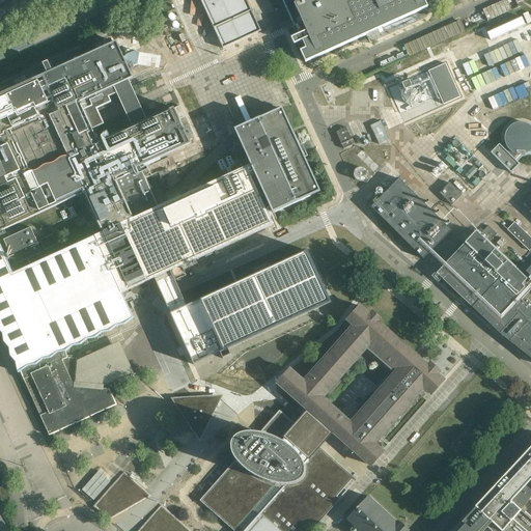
[(200,0),(214,28),(252,11),(246,0),(200,0)]
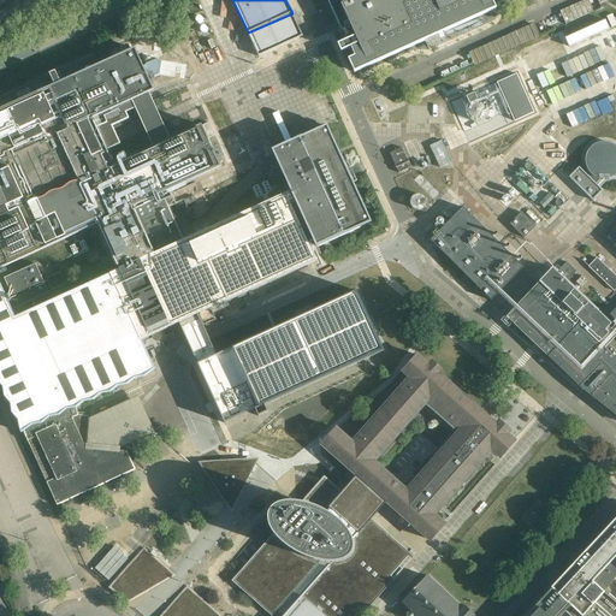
[(326,0),(342,33),(343,31),(348,40),(338,45),(342,52),(350,48),(355,57),(348,59),(354,72),(496,9),(492,0),(326,0)]
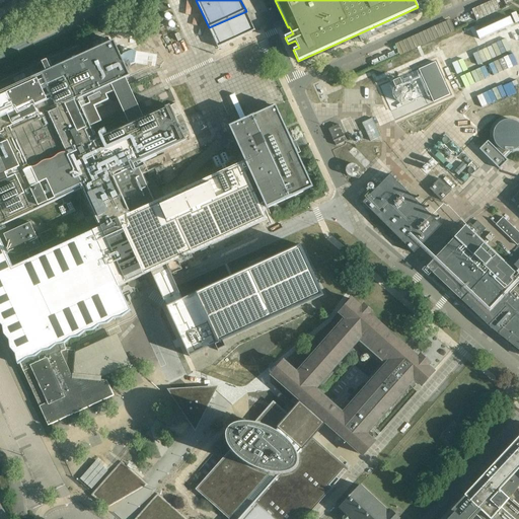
[(473,14),(475,20),(500,10),(497,4),(473,14)]
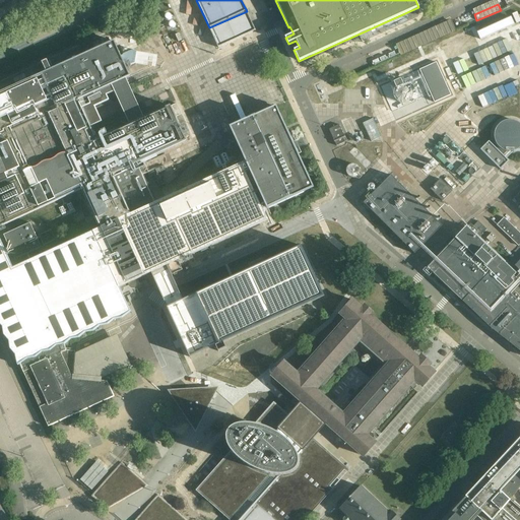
[(511,17),(477,33),(480,41),(514,24),(511,17)]
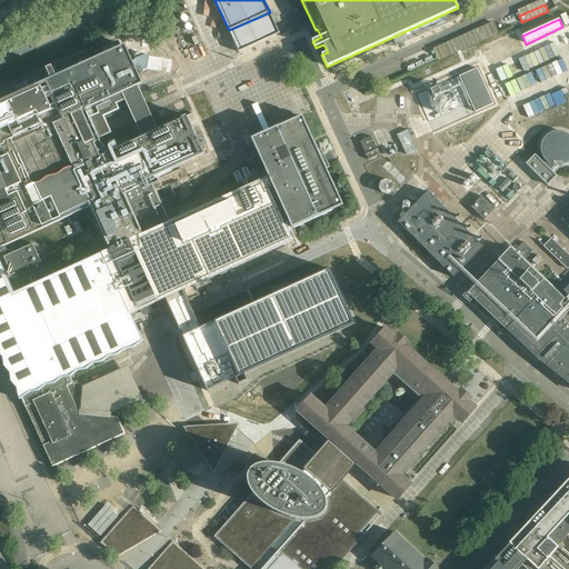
[(471,33),(477,43),(498,33),(495,28),(487,31),(485,28),(471,33)]
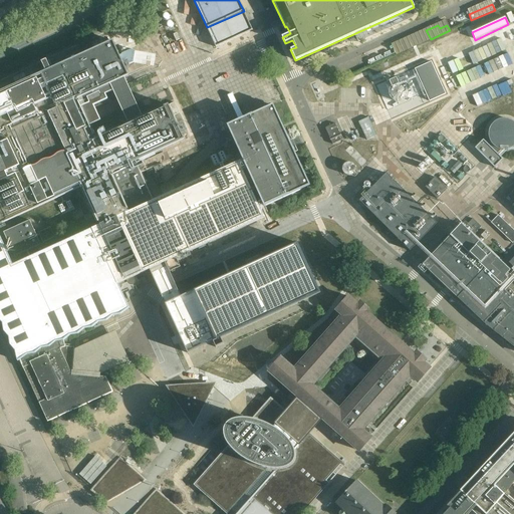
[(499,34),(506,52),(497,56),(502,68),(513,63),(513,48),(507,31),(499,34)]
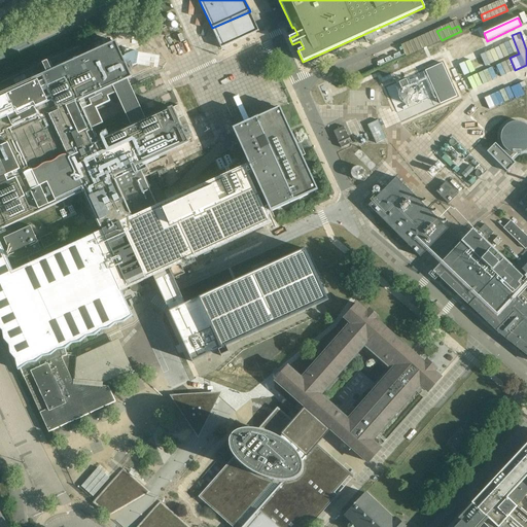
[(475,37),(451,47),(456,60),(480,48),(475,37)]
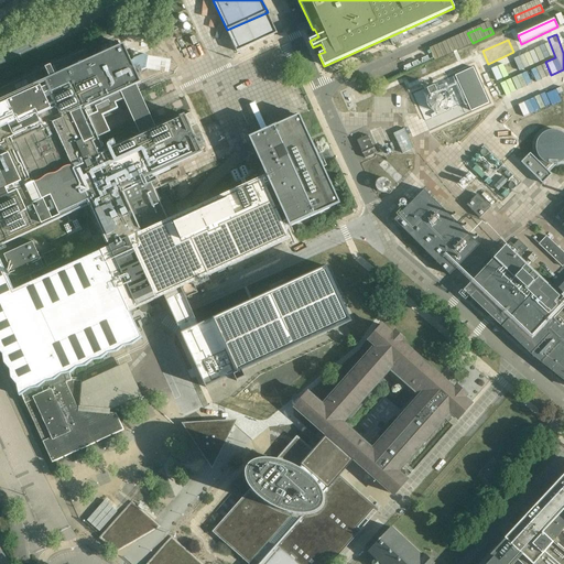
[(185,115),(156,128),(137,85),(141,83),(123,45),(0,101),(0,347),(52,463),(123,430),(116,413),(79,410),(82,381),(72,380),(69,371),(110,353),(142,338),(132,317),(133,316),(133,315),(133,314),(133,313),(140,310),(140,311),(141,312),(142,313),(143,313),(144,313),(145,313),(147,313),(147,312),(148,312),(148,311),(149,311),(149,310),(149,308),(149,307),(149,306),(148,304),(164,296),(169,306),(181,333),(206,388),(351,322),(327,267),(199,325),(186,299),(182,288),(290,239),(284,227),(289,225),(290,227),(317,214),(331,208),(340,204),(314,145),(300,115),(277,125),(249,138),(271,186),(267,188),(262,177),(169,220),(152,184),(158,182),(156,177),(150,181),(149,177),(203,153),(185,115)]
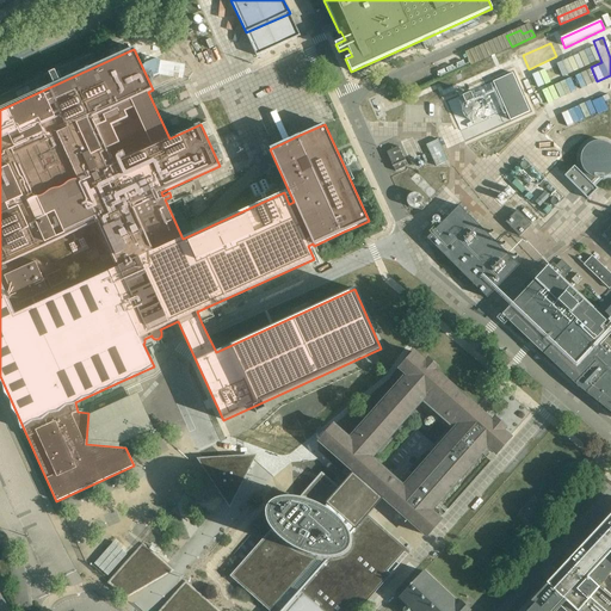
[(466,55),(470,66),(480,61),(474,50),(466,55)]
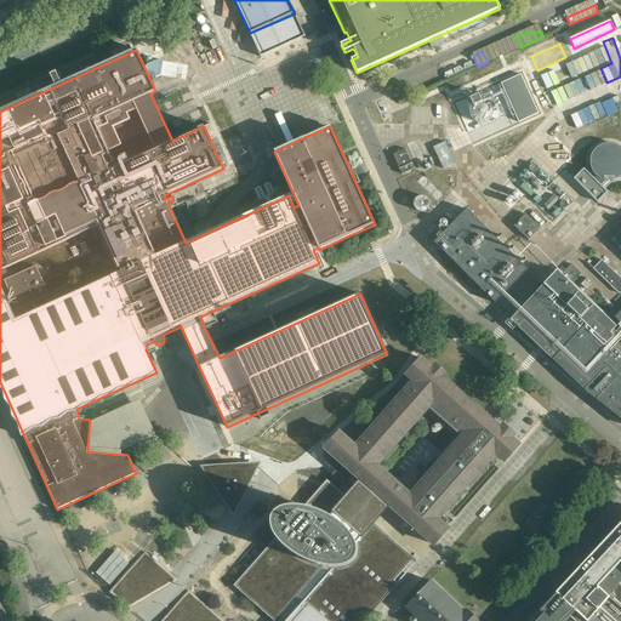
[(581,58),(541,77),(548,90),(587,72),(581,58)]
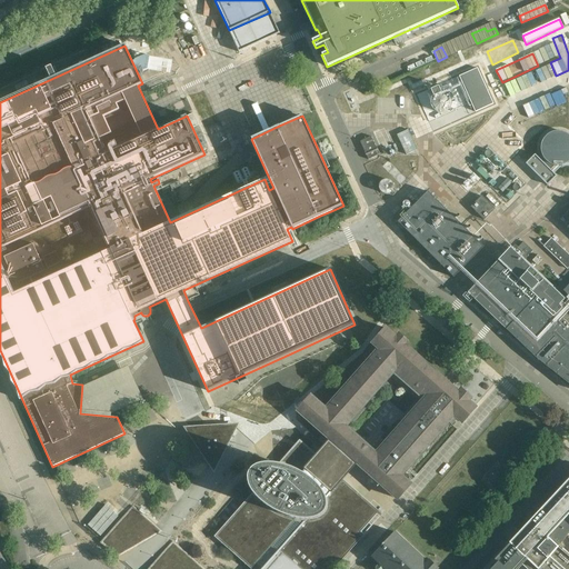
[(137,68),(139,67),(141,71),(151,68),(146,55),(133,60),(137,68)]
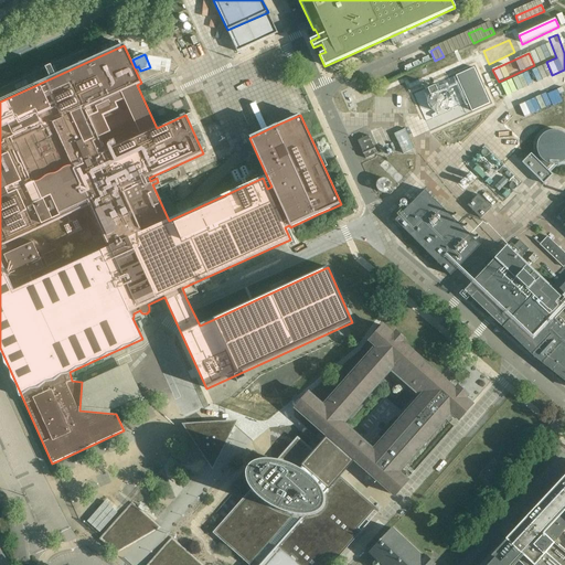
[(473,67),(456,76),(471,112),(490,104),(473,67)]
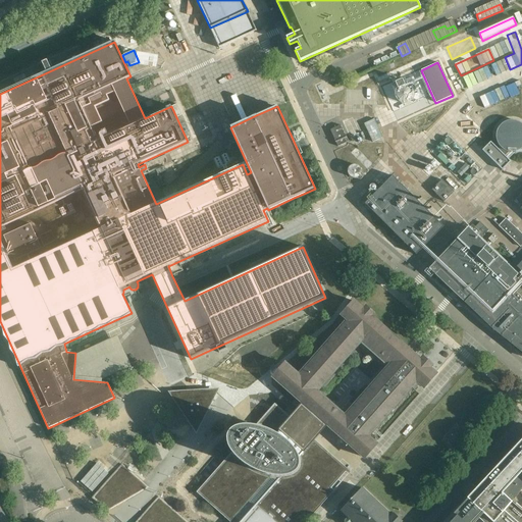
[(395,94),(395,95),(395,96),(395,97),(396,98),(396,99),(397,100),(397,101),(398,101),(399,102),(400,103),(401,103),(402,103),(403,104),(404,104),(405,104),(406,104),(407,104),(408,104),(409,103),(410,103),(411,102),(411,101),(412,101),(413,100),(413,99),(414,98),(414,97),(414,96),(414,95),(414,94),(414,93),(414,92),(414,91),(414,90),(413,89),(412,88),(411,87),(410,86),(409,86),(408,85),(407,85),(406,85),(405,85),(402,80),(396,83),(398,88),(397,88),(397,89),(396,90),(396,91),(395,92),(395,93),(395,94)]
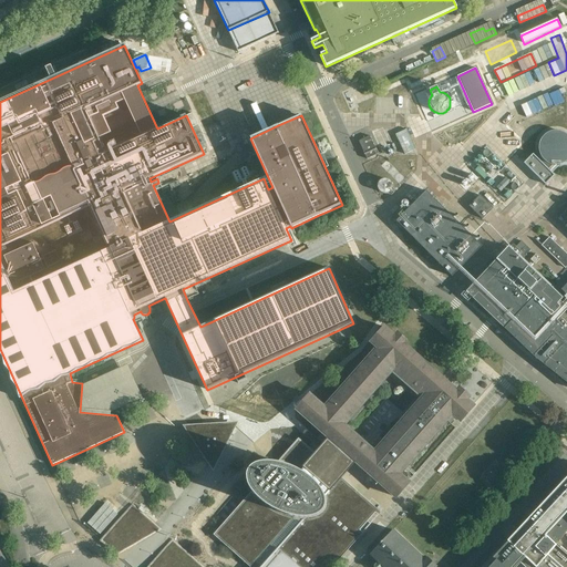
[(359,95),(362,109),(395,102),(392,88),(359,95)]
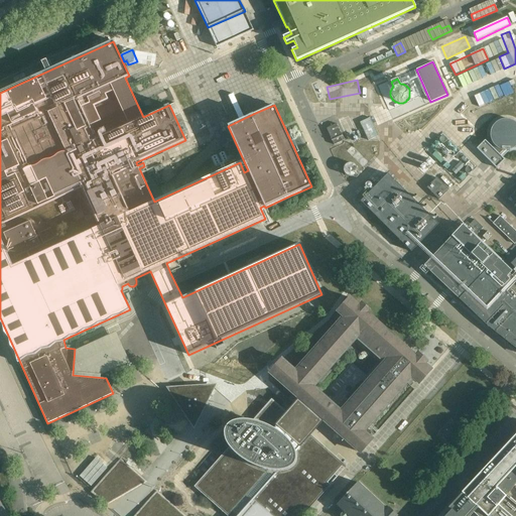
[(503,82),(486,90),(491,101),(508,93),(503,82)]
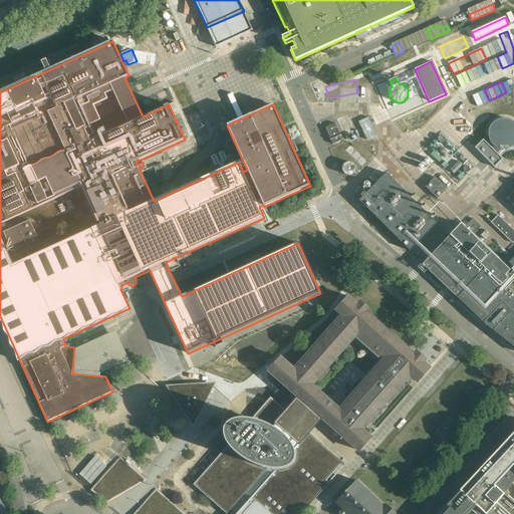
[(470,99),(482,94),(477,82),(465,86),(470,99)]
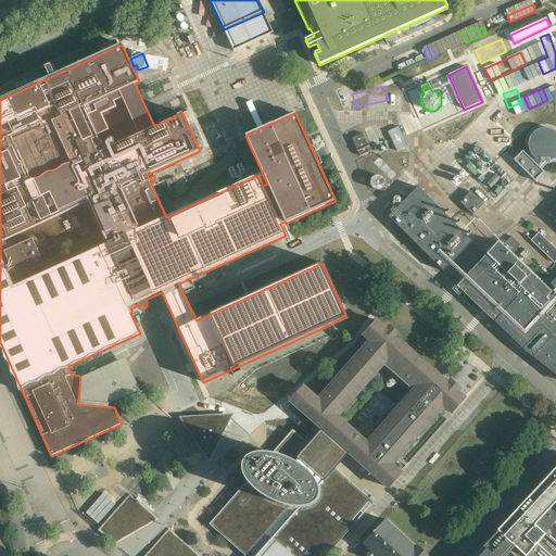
[(188,111),(182,113),(188,125),(193,123),(188,111)]
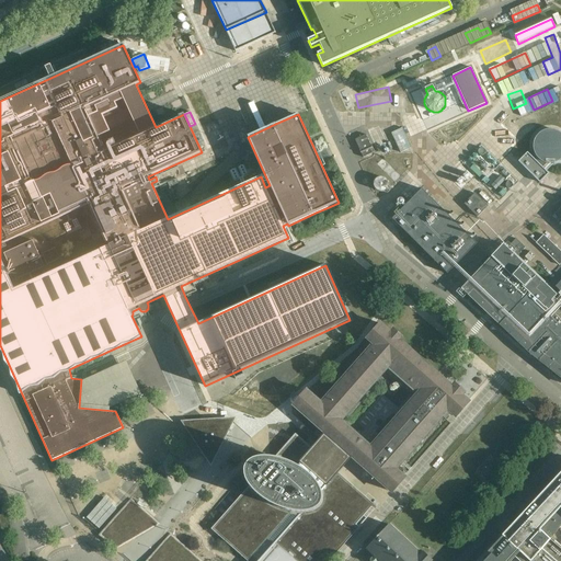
[(402,128),(391,134),(401,153),(412,148),(402,128)]
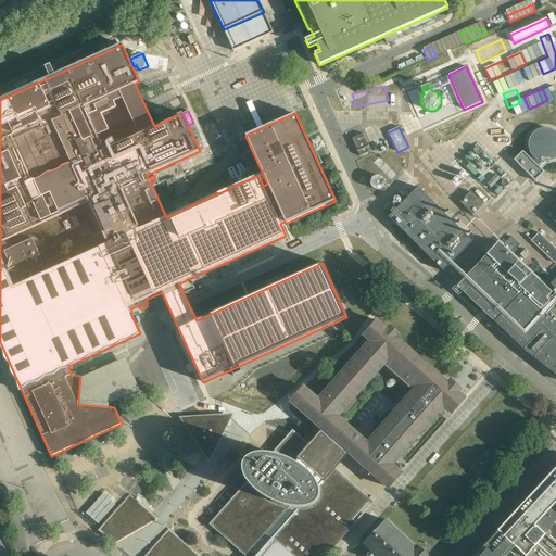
[(529,143),(528,146),(529,147),(529,149),(529,150),(529,151),(530,152),(531,154),(531,155),(532,156),(533,158),(534,159),(535,160),(538,160),(539,161),(540,162),(541,162),(542,162),(543,162),(544,162),(546,162),(547,162),(548,162),(551,162),(552,161),(553,161),(554,160),(555,159),(555,158),(555,131),(554,130),(553,130),(551,129),(550,129),(548,128),(546,128),(545,128),(544,128),(542,128),(541,129),(540,129),(538,130),(536,130),(535,131),(534,133),(533,134),(532,135),(531,136),(531,137),(530,138),(529,139),(529,141),(529,142),(529,143)]
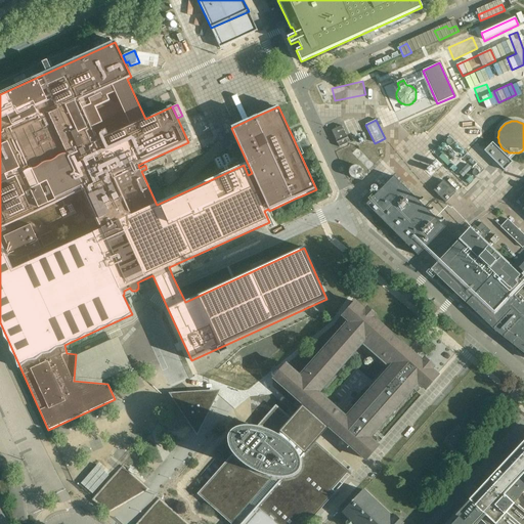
[(349,142),(342,126),(332,131),(339,147),(349,142)]
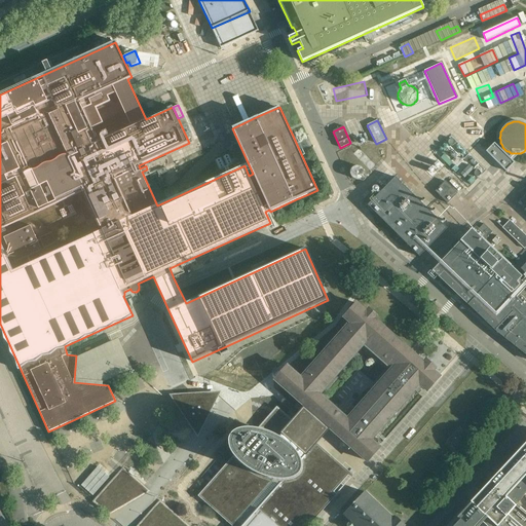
[(494,143),(486,152),(506,172),(515,163),(509,157),(513,153),(512,153),(511,153),(510,152),(509,151),(506,151),(505,150),(504,149),(503,148),(502,147),(502,146),(501,144),(500,143),(500,142),(500,141),(496,145),(494,143)]
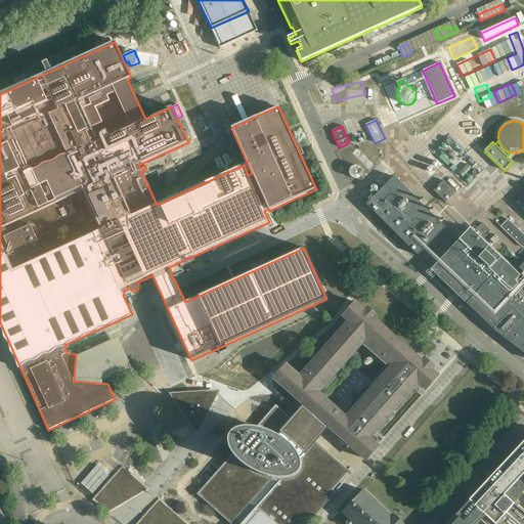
[(349,171),(349,172),(349,173),(349,174),(350,175),(350,176),(351,177),(352,178),(353,178),(354,179),(355,179),(356,179),(357,179),(358,179),(359,178),(360,178),(360,177),(361,176),(362,175),(362,174),(362,173),(362,172),(362,171),(362,170),(361,169),(361,168),(360,168),(360,167),(359,167),(358,166),(357,166),(356,166),(355,166),(354,166),(353,166),(352,166),(351,167),(351,168),(350,169),(349,170),(349,171)]
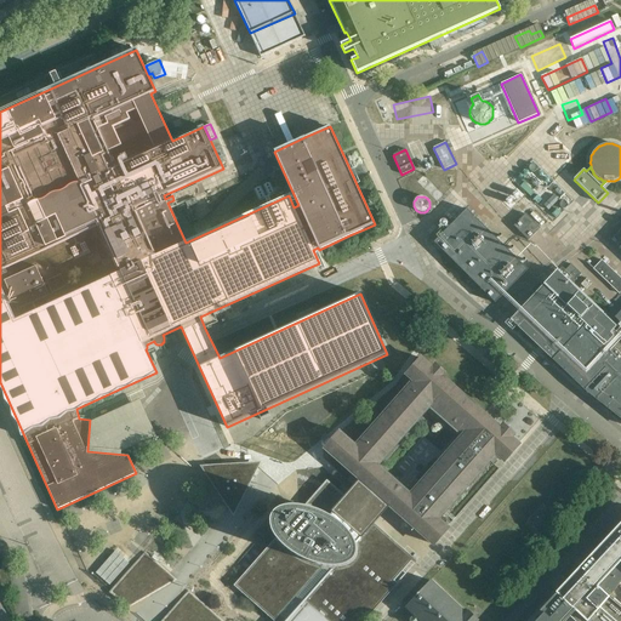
[(467,209),(434,243),(495,303),(528,271),(467,209)]
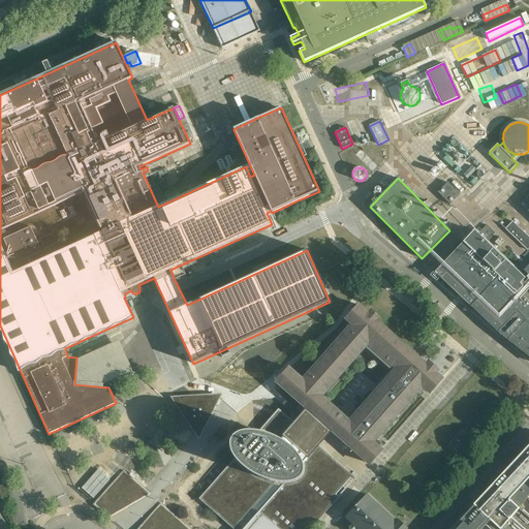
[(447,182),(437,192),(450,205),(461,194),(447,182)]
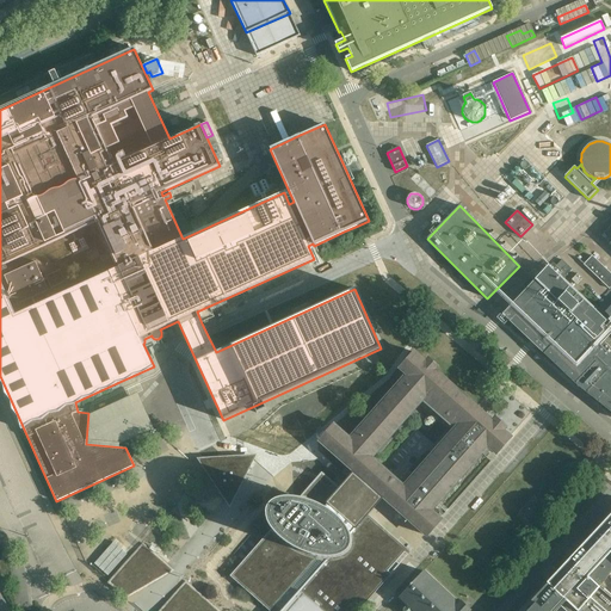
[(610,273),(592,255),(584,265),(609,290),(610,287),(610,273)]
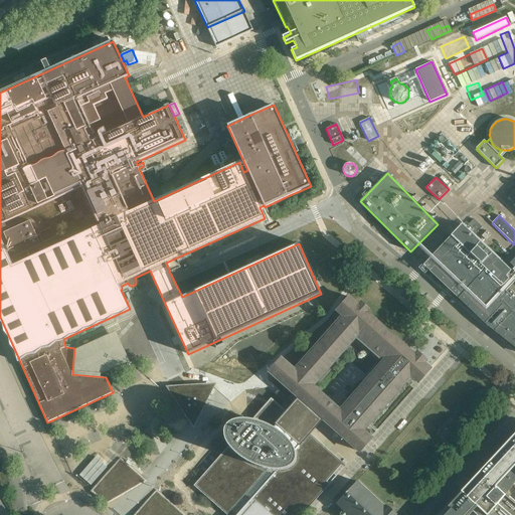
[(474,219),(472,221),(477,225),(472,230),(476,233),(482,227),(478,223),(474,219)]
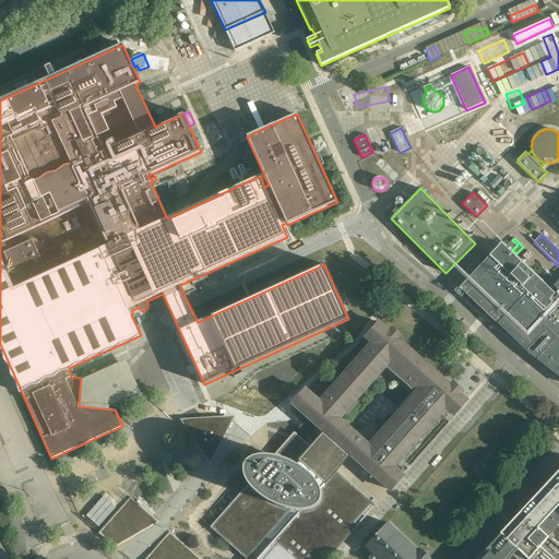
[(467,280),(460,288),(527,352),(558,377),(558,280),(558,281),(554,286),(558,292),(558,295),(555,299),(551,296),(554,294),(502,244),(467,280)]
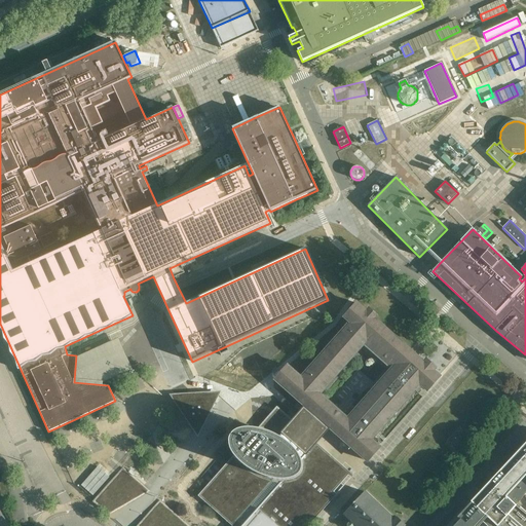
[(497,236),(492,241),(496,246),(501,240),(497,236)]
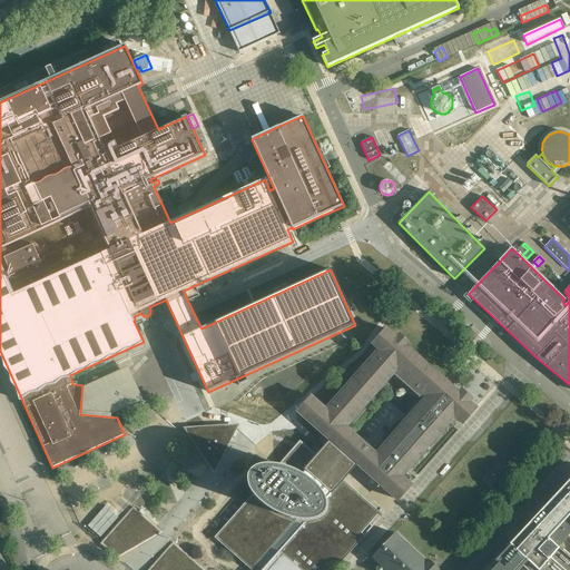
[(433,328),(423,338),(433,349),(443,338),(433,328)]
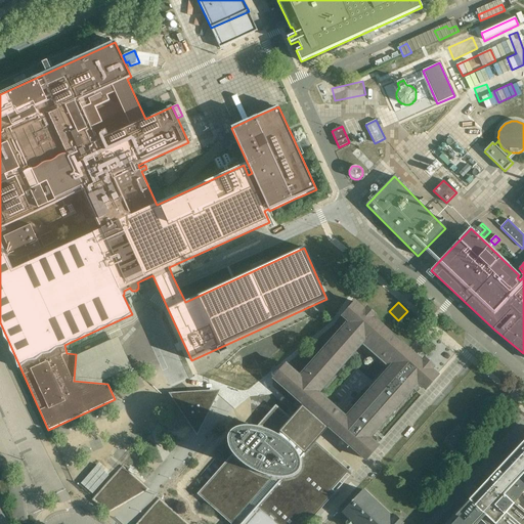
[(229,445),(230,448),(231,450),(233,453),(235,455),(201,494),(234,523),(307,523),(335,494),(336,493),(332,489),(348,470),(316,442),(329,428),(364,460),(377,445),(369,438),(412,390),(416,392),(421,386),(424,389),(430,382),(437,375),(432,369),(433,367),(424,359),(422,361),(373,317),(375,315),(366,309),(365,310),(356,303),(343,317),(348,321),(300,376),(288,365),(274,380),(303,405),(291,420),(277,407),(259,428),(255,428),(252,427),(249,427),(247,427),(245,427),(242,428),(239,428),(237,429),(235,430),(233,432),(232,433),(231,435),(230,436),(229,438),(229,440),(229,443),(229,445)]
